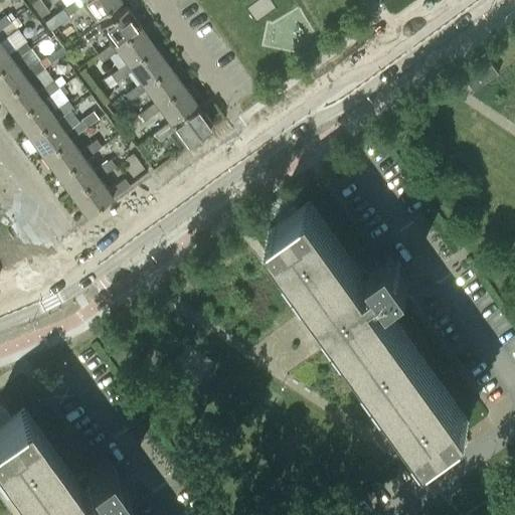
[(82,3),(94,17),(117,0),(70,0),(61,6),(67,14),(82,3)]
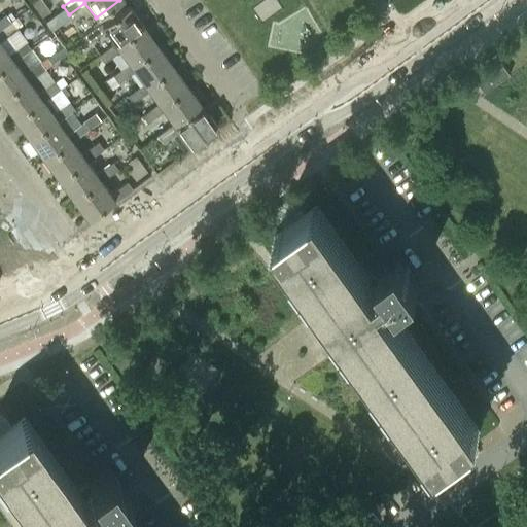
[(114,43),(142,24),(128,4),(102,24),(101,23),(83,35),(89,42),(105,30),(114,43)]
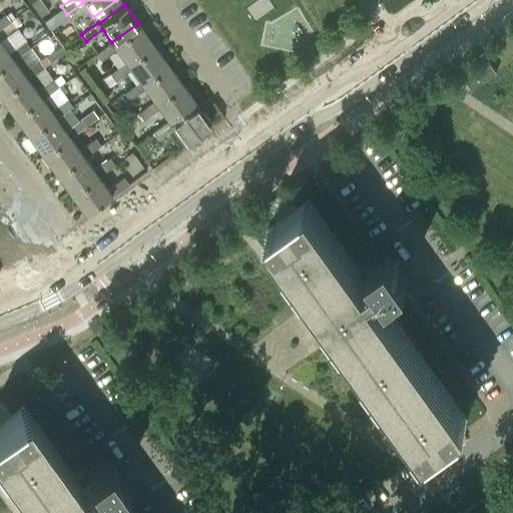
[(0,27),(9,21),(4,13),(0,16),(0,27)]
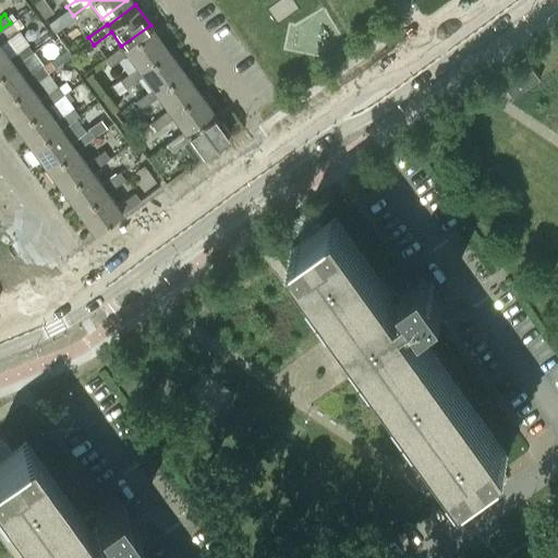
[(10,23),(0,29),(0,41),(16,31),(10,23)]
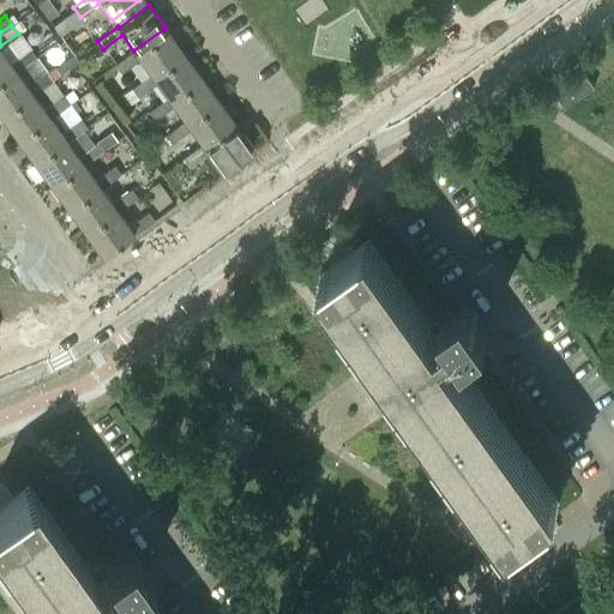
[(150,73),(181,50),(166,28),(133,50),(115,64),(121,73),(140,59),(150,73)]
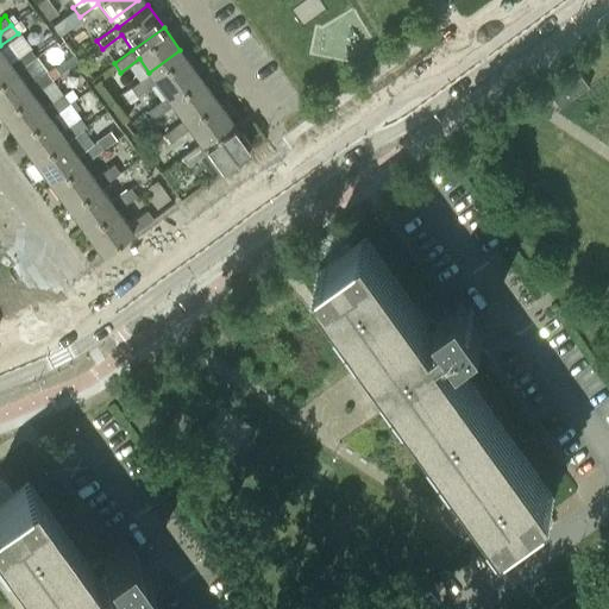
[(0,81),(16,70),(35,56),(29,48),(10,62),(0,48),(0,81)]
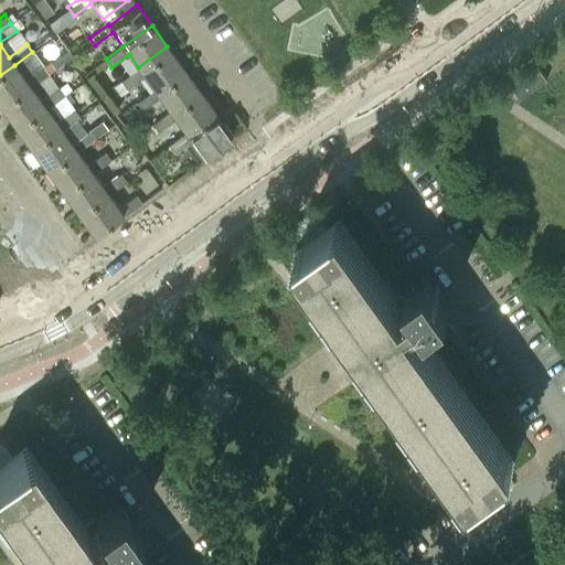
[(153,88),(182,67),(167,46),(138,67),(121,80),(126,87),(144,75),(153,88)]
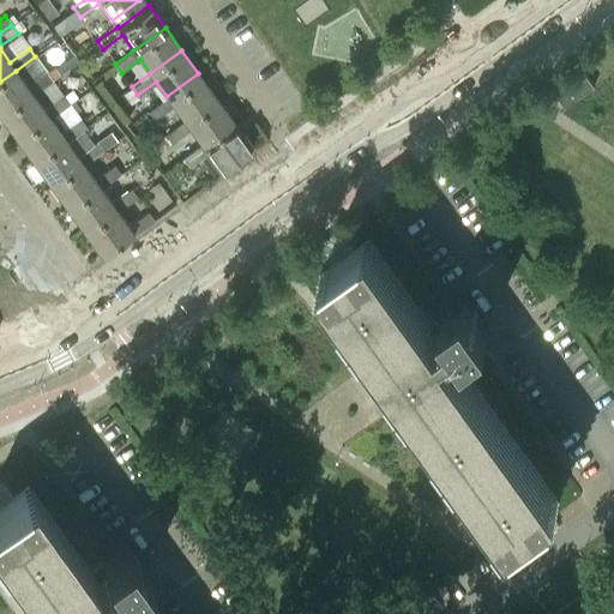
[(16,71),(0,82),(0,114),(1,116),(32,94),(53,80),(47,72),(26,85),(16,71)]
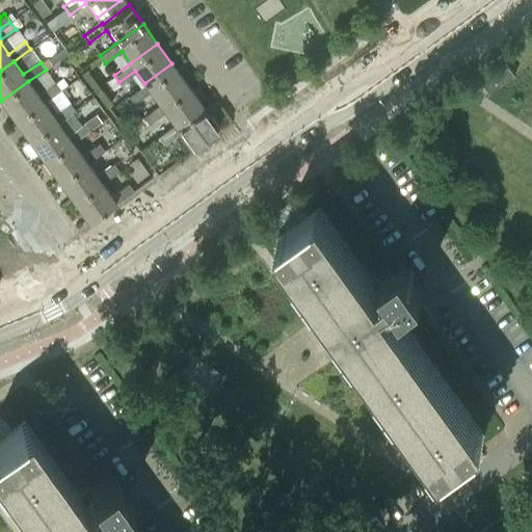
[(159,104),(186,84),(171,63),(144,83),(128,96),(134,104),(151,91),(159,104)]
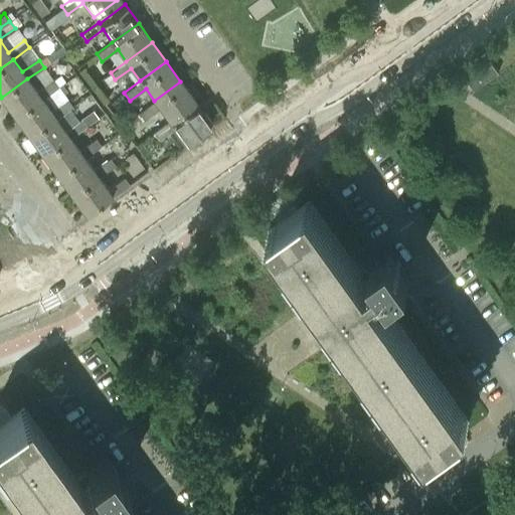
[(498,70),(492,61),(468,78),(474,88),(498,70)]
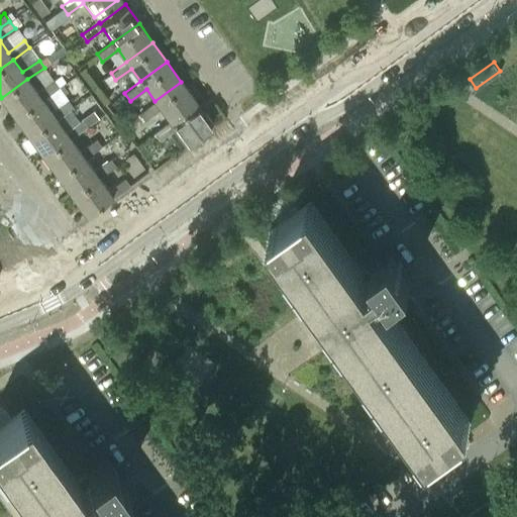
[(27,79),(1,98),(16,118),(42,99),(58,87),(54,80),(36,92),(27,79)]
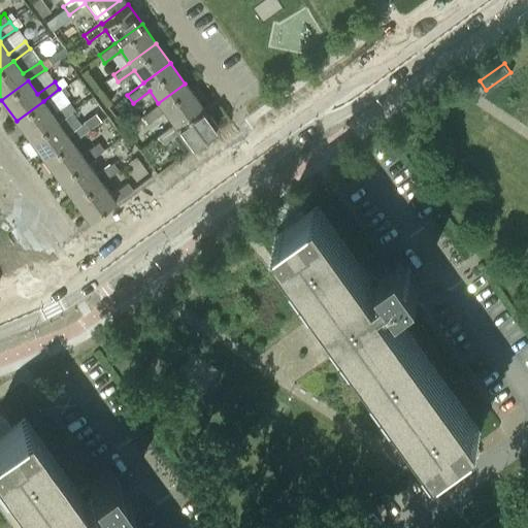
[(174,125),(201,105),(185,84),(158,103),(142,114),(147,122),(164,110),(173,123),(174,125)]
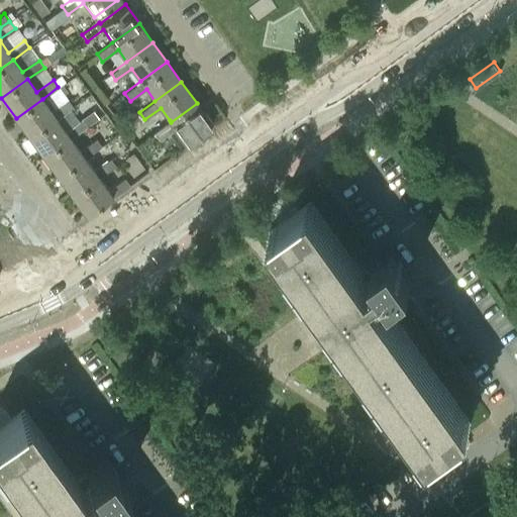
[(42,99),(16,118),(30,137),(56,118),(73,106),(68,99),(50,111),(42,99)]
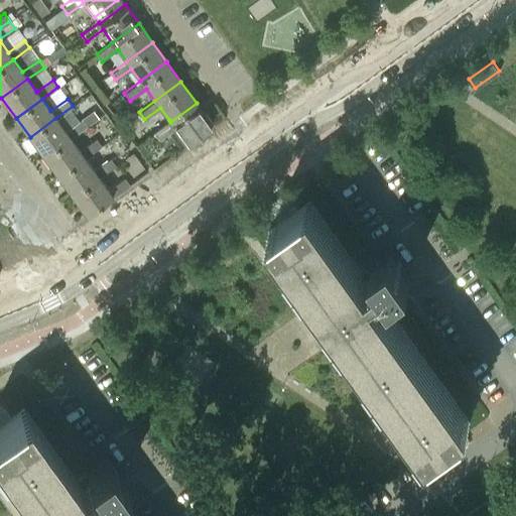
[(212,123),(197,103),(170,122),(169,120),(153,132),(158,139),(174,128),(185,142),(212,123)]
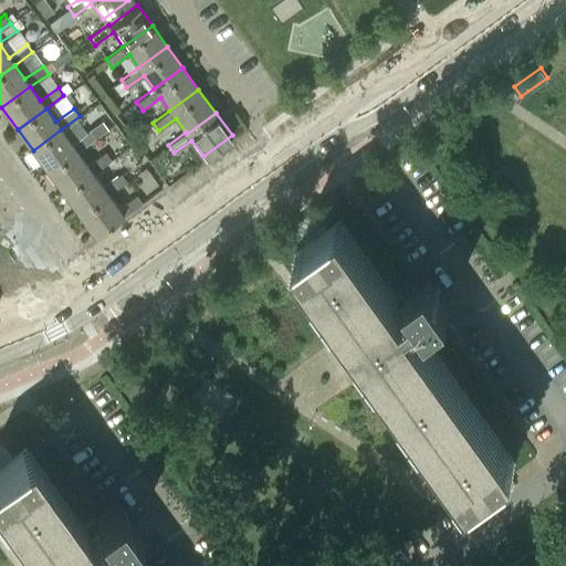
[(61,129),(33,150),(49,173),(77,152),(95,138),(90,130),(71,143),(61,129)]
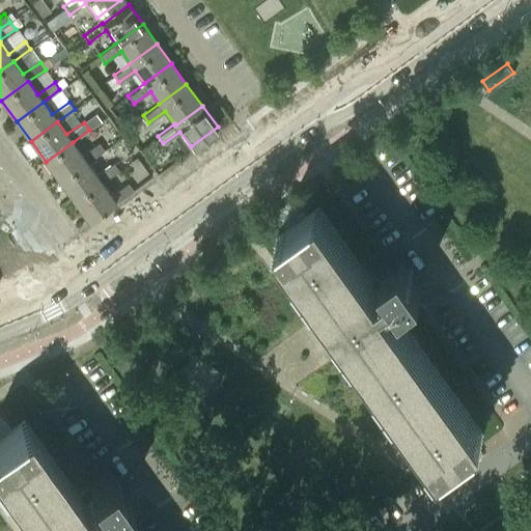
[(73,142),(46,162),(60,182),(87,162),(104,149),(99,142),(82,155),(73,142)]
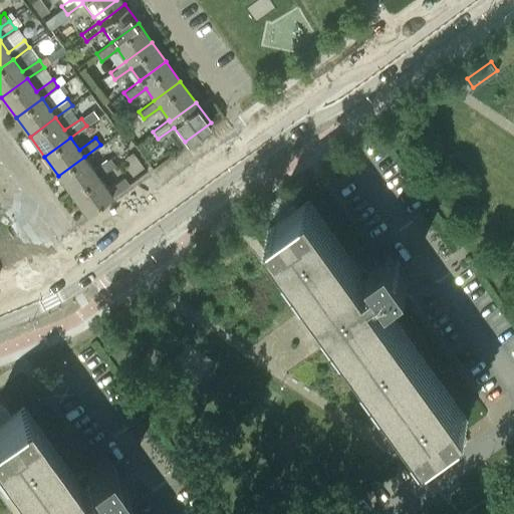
[(84,157),(58,176),(72,195),(98,176),(114,164),(109,157),(93,169),(84,157)]
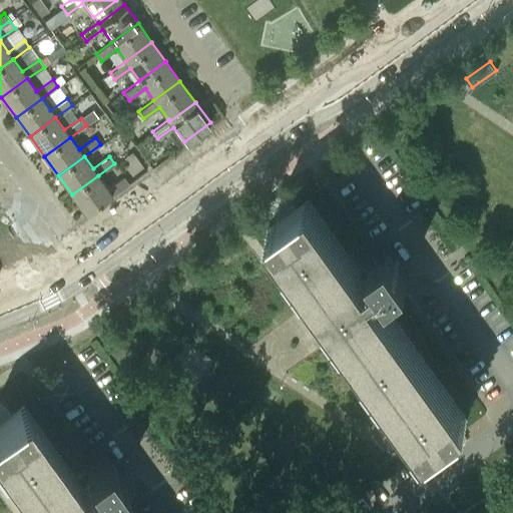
[(98,175),(72,194),(85,212),(110,193),(112,196),(128,183),(123,176),(106,187),(98,175)]
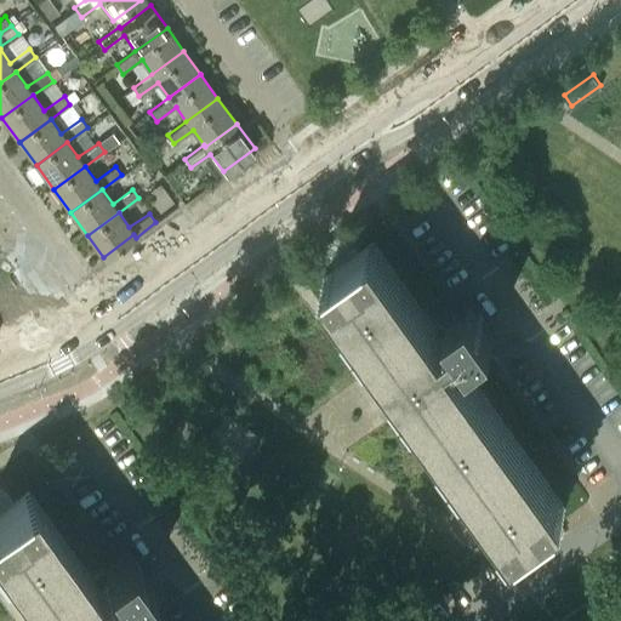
[(443,336),(426,313),(372,240),(323,277),(514,543),(565,507),(473,379),(499,360),(490,349),(483,339),(494,330),(471,297),(446,313),(456,326),(443,336)]
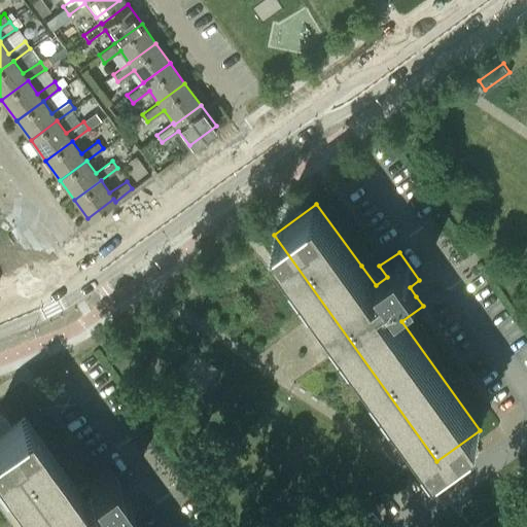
[(82,497),(68,478),(24,416),(0,432),(0,471),(39,526),(117,526),(131,518),(124,508),(116,499),(127,491),(106,463),(86,478),(95,489),(82,497)]
